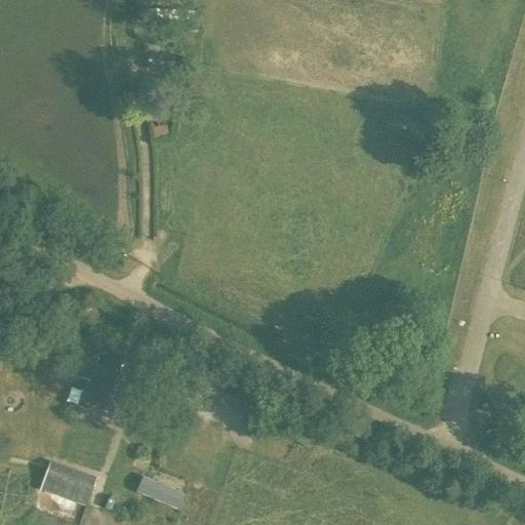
[(80,407),(117,420),(137,362),(109,352),(103,368),(95,366),(97,360),(79,353),(71,374),(89,380),(80,407)]
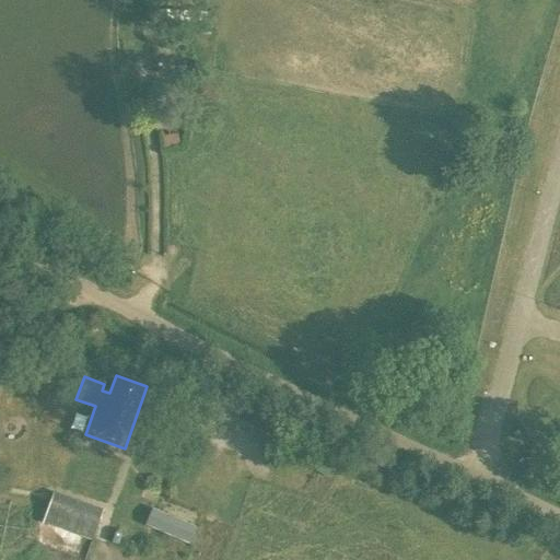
[(53,492),(42,523),(92,540),(103,510),(53,492)]
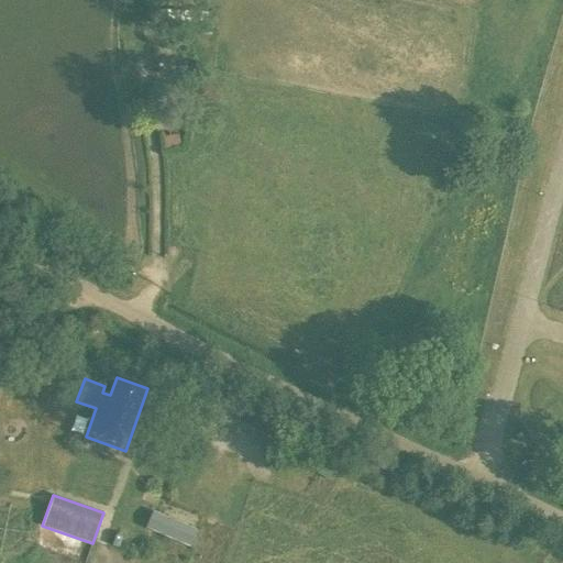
[(196,527),(151,511),(144,528),(190,544),(196,527)]
